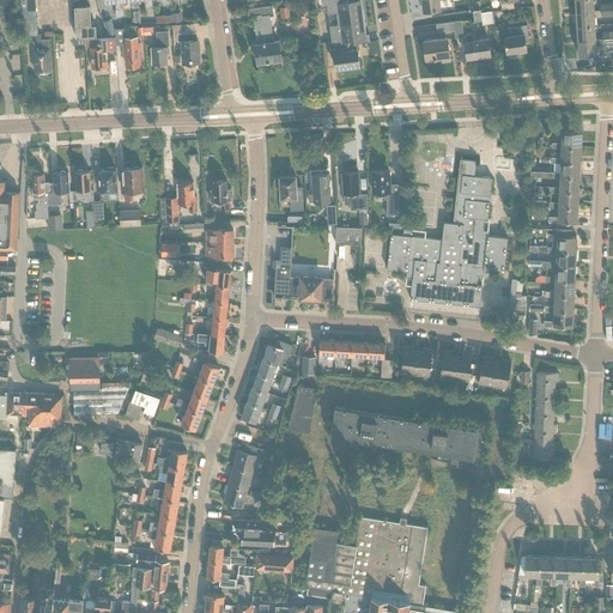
[(41,38),(40,34),(37,34),(35,0),(23,0),(25,41),(34,41),(34,50),(34,64),(35,64),(36,72),(50,71),(49,62),(50,62),(49,38),(41,38)]
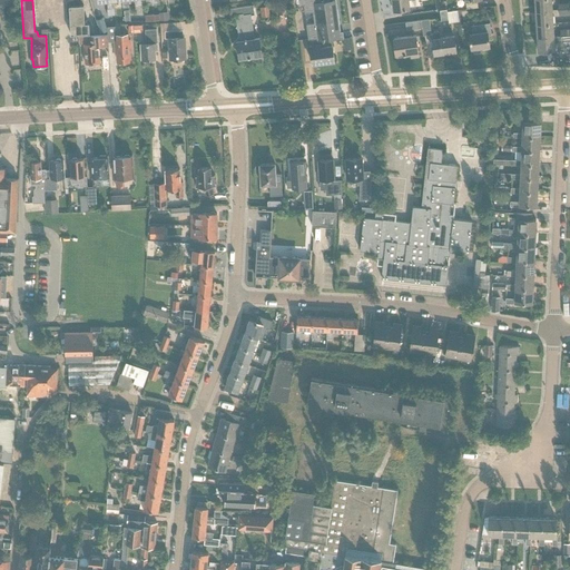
[(97,0),(98,2),(107,1),(108,15),(115,15),(112,0),(97,0)]
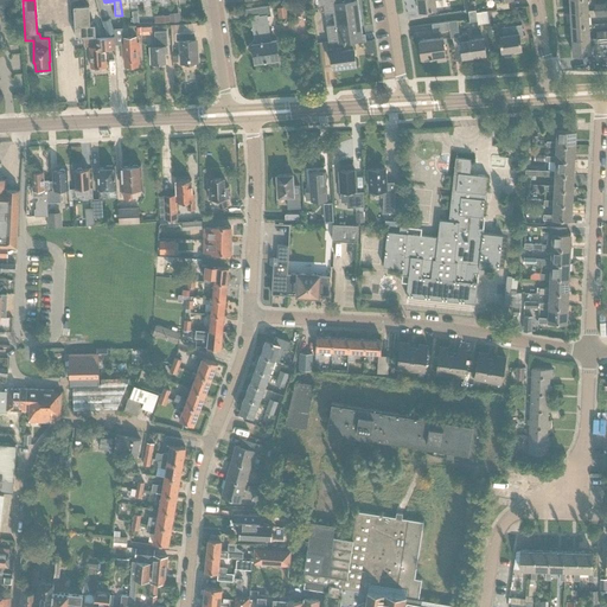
[(362,39),(362,40),(365,39),(364,27),(360,27),(356,0),(349,1),(349,0),(320,0),(321,4),(324,4),(328,42),(331,40),(339,40),(339,42),(347,40),(349,43),(352,43),(351,40),(362,39)]
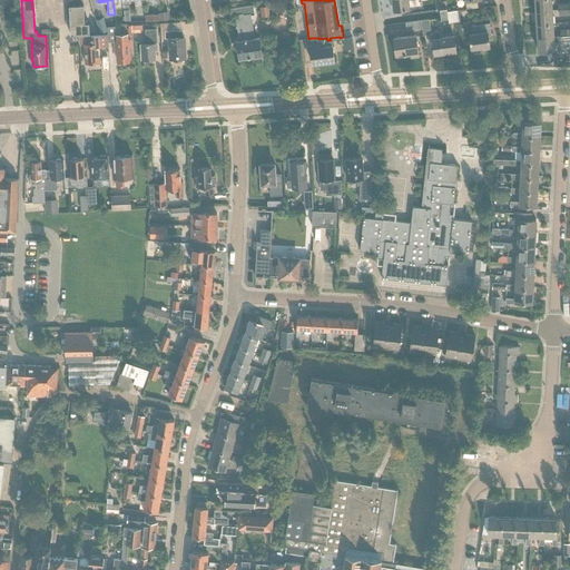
[(391,0),(393,11),(410,8),(409,0),(391,0)]
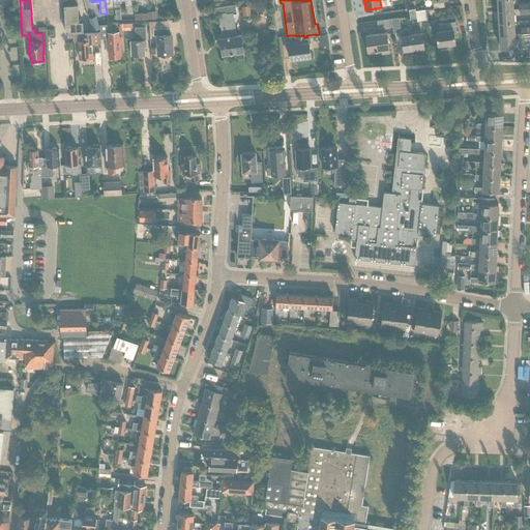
[(497,0),(498,10),(513,9),(512,0),(497,0)]
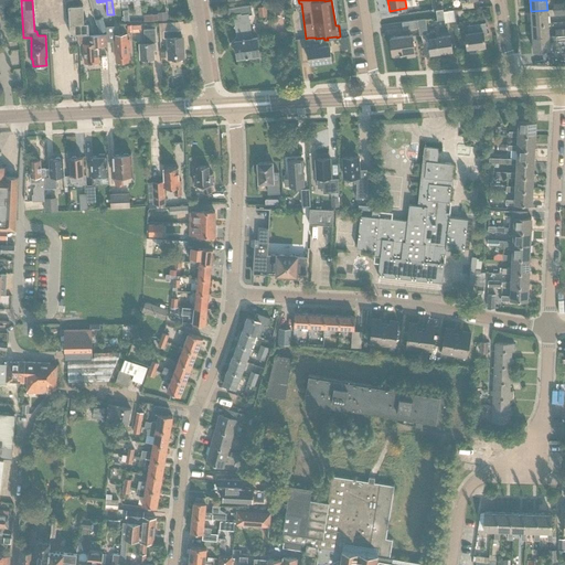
[(84,22),(83,4),(68,6),(71,34),(88,33),(88,22),(84,22)]
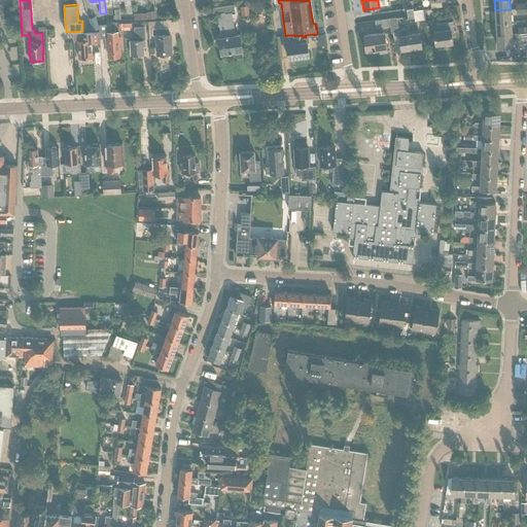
[(235,36),(232,14),(236,13),(235,4),(213,7),(214,14),(218,14),(221,38),(219,38),(221,54),(222,54),(223,55),(231,54),(230,53),(242,50),(240,35),(235,36)]
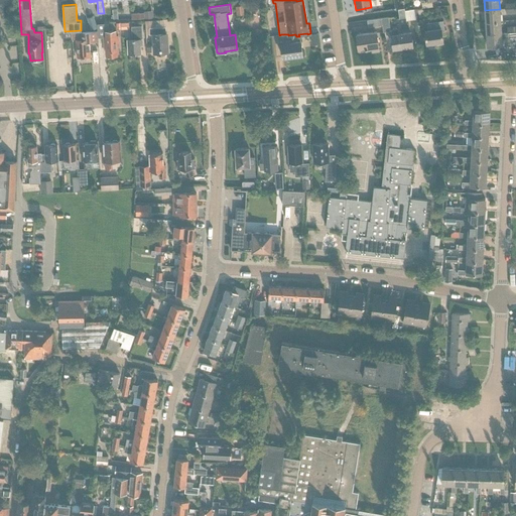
[(85,30),(90,29),(83,6),(78,7),(85,30)]
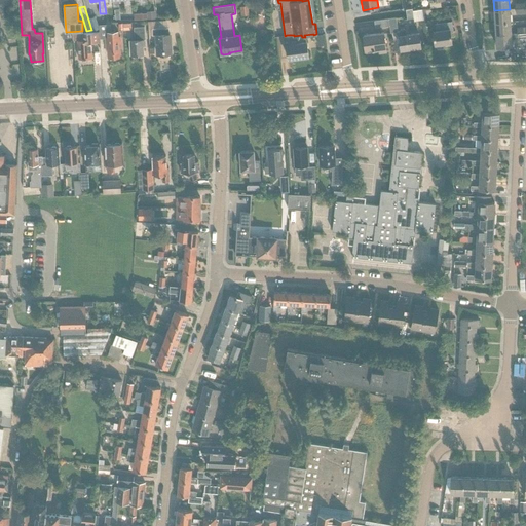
[(240,7),(241,15),(250,15),(249,6),(240,7)]
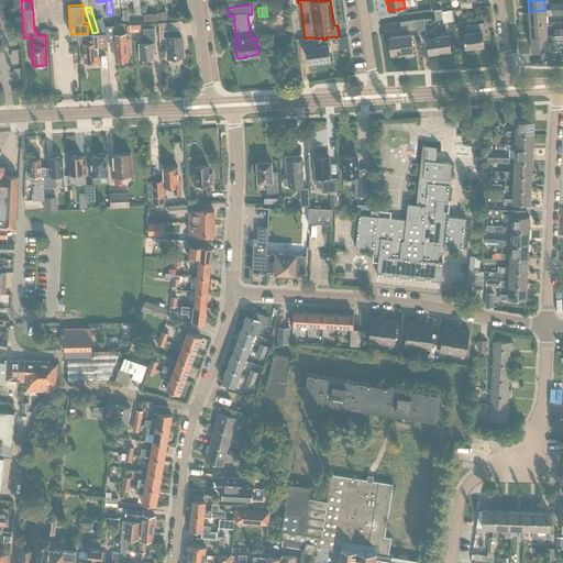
[(547,23),(545,10),(529,11),(530,24),(547,23)]
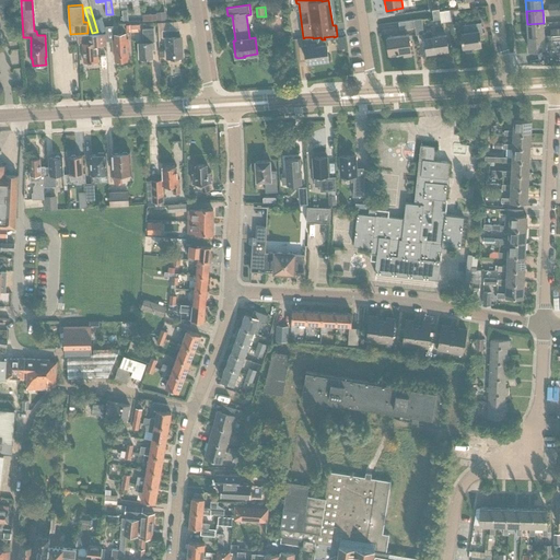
[(94,20),(98,33),(105,31),(102,18),(94,20)]
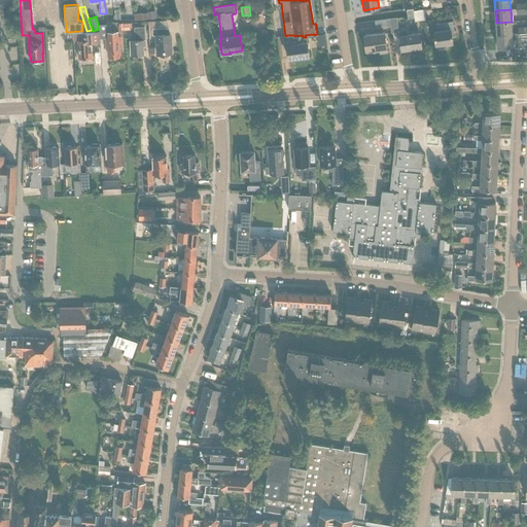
[(398,32),(396,18),(389,19),(390,26),(391,33),(398,32)]
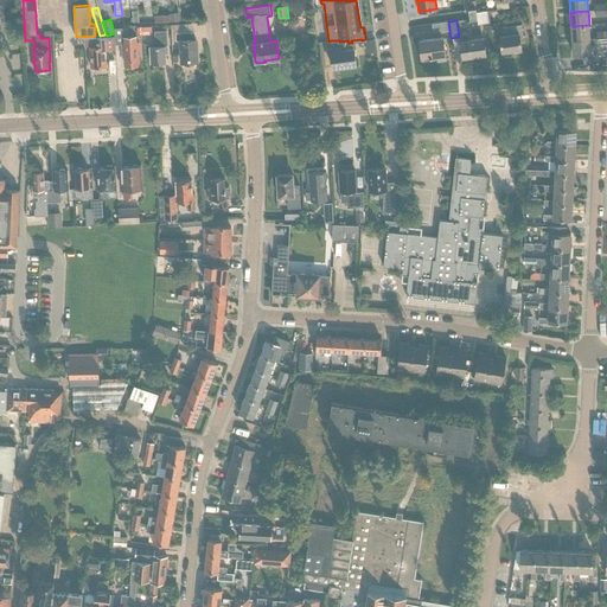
[(449,30),(448,21),(432,24),(433,32),(449,30)]
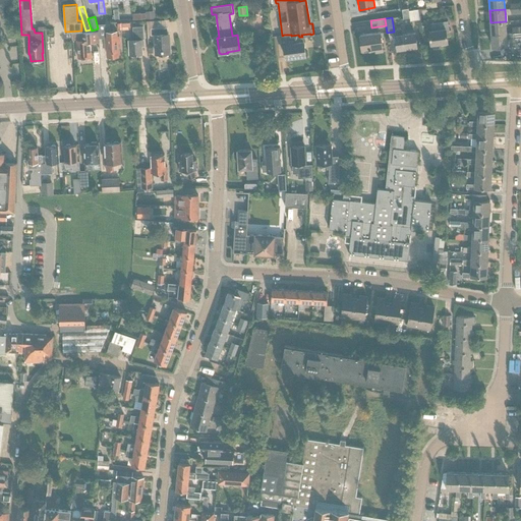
[(430,23),(431,31),(428,31),(430,45),(448,42),(446,32),(449,31),(448,20),(430,23)]
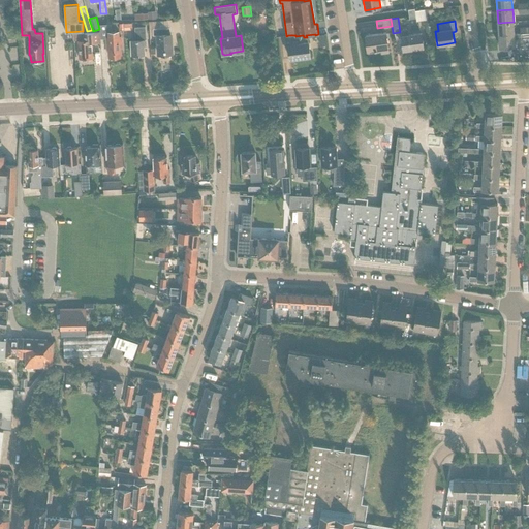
[(514,33),(514,22),(498,23),(498,34),(514,33)]
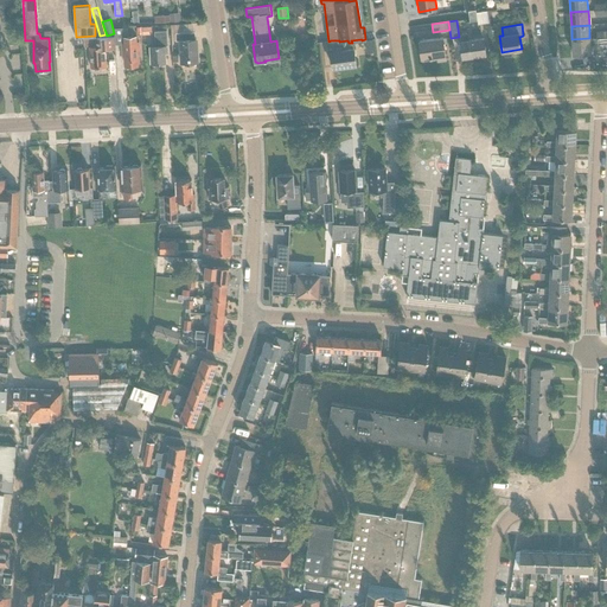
[(166,63),(165,53),(167,53),(167,45),(165,46),(165,42),(167,42),(166,31),(154,32),(155,46),(149,46),(151,64),(166,63)]
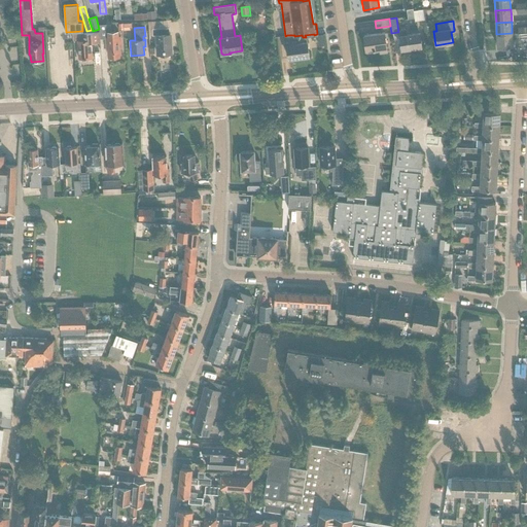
[(170,34),(169,28),(152,29),(153,35),(156,35),(157,55),(171,54),(170,34)]
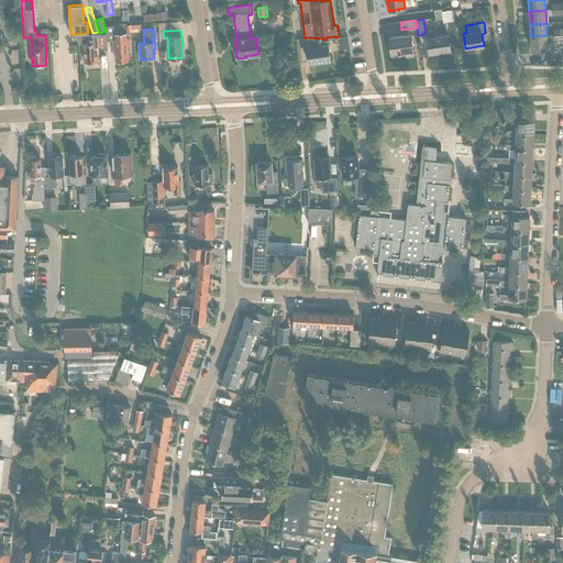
[(432,31),(429,31),(427,33),(428,37),(427,39),(429,53),(450,51),(448,35),(434,37),(434,32),(432,31)]
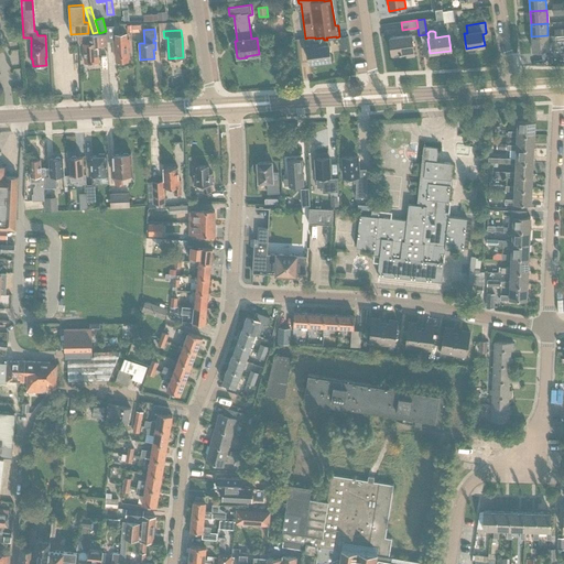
[(106,34),(88,35),(88,39),(86,39),(86,43),(84,43),(85,63),(98,62),(97,45),(106,45),(106,34)]
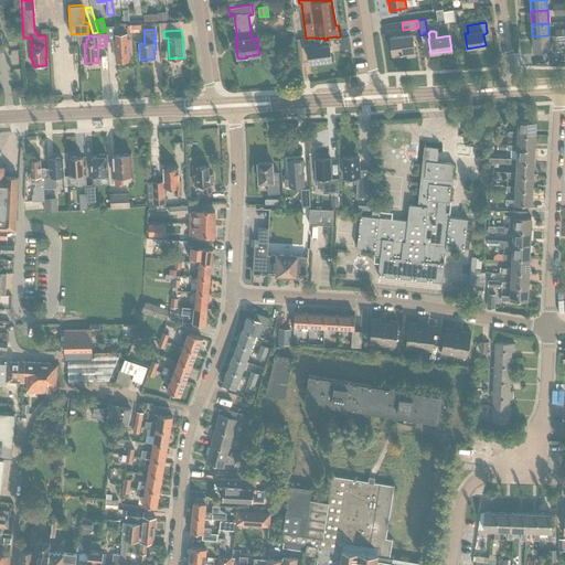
[(126,39),(126,34),(115,34),(116,40),(114,40),(114,53),(116,53),(116,61),(129,61),(129,52),(130,51),(129,39),(126,39)]
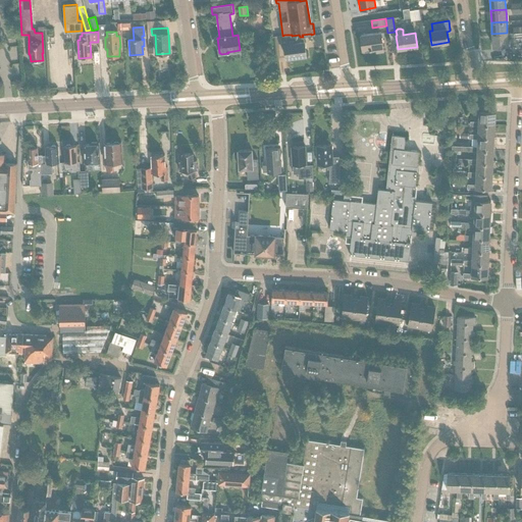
[(360,35),(362,50),(376,48),(376,51),(383,50),(380,32),(360,35)]
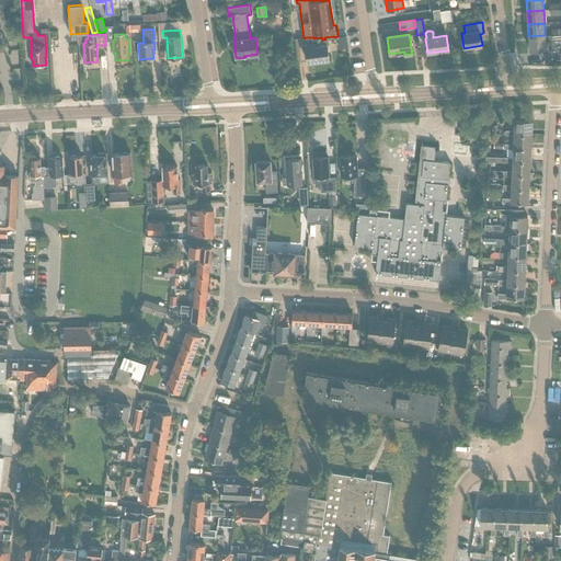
[(545,35),(528,36),(529,49),(546,48),(546,42),(551,42),(551,41),(551,35),(545,35)]
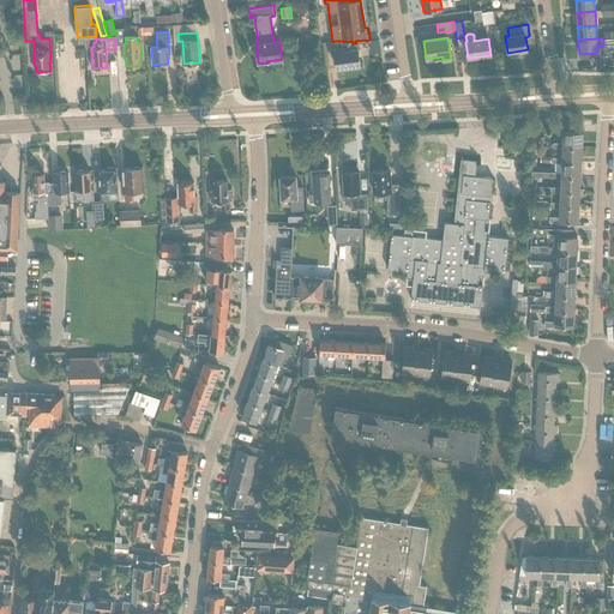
[(378,40),(369,41),(372,54),(380,53),(378,40)]
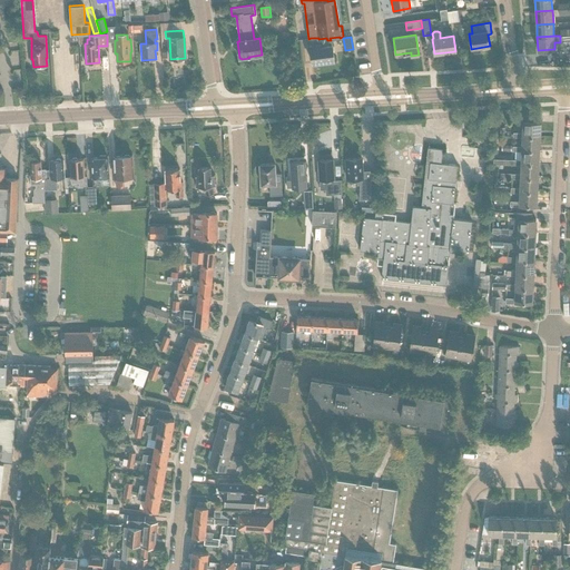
[(313,64),(334,60),(333,46),(331,46),(331,40),(327,40),(326,38),(318,39),(318,38),(311,38),(312,45),(310,46),(313,64)]
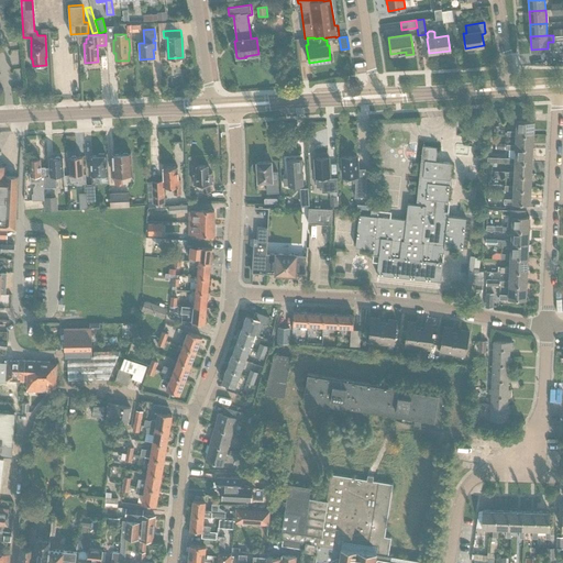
[(516,134),(533,135),(533,121),(517,120),(516,131),(507,131),(507,136),(516,136),(516,134)]
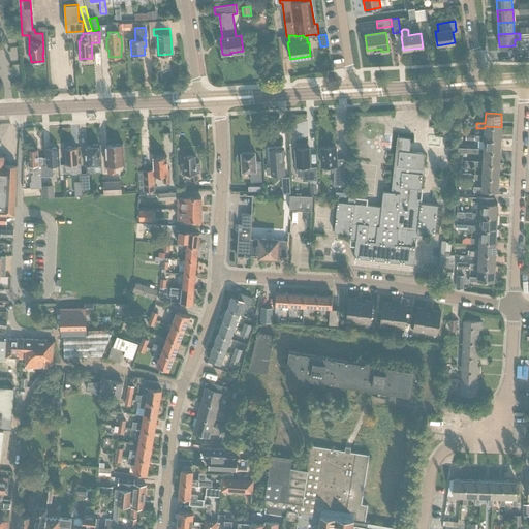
[(485,128),(485,136),(475,135),(475,141),(484,141),(485,141),(485,138),(500,139),(501,127),(485,126),(485,128)]
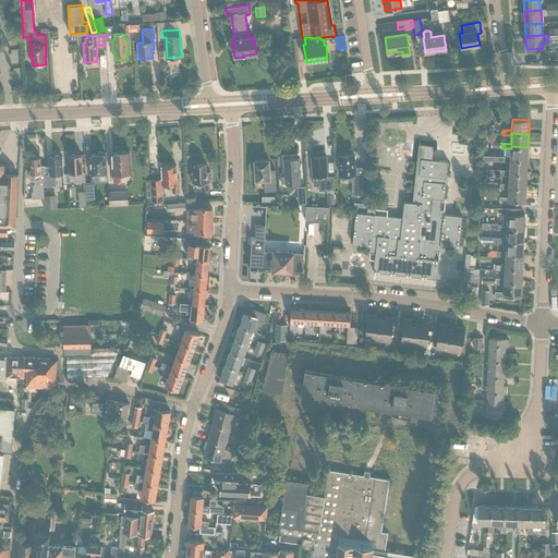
[(445,214),(445,209),(439,209),(441,198),(444,198),(448,161),(431,159),(432,154),(433,155),(433,146),(419,145),(414,195),(419,196),(417,203),(404,202),(402,217),(374,215),(374,214),(375,208),(367,207),(366,214),(355,213),(352,244),(371,246),(370,253),(375,253),(373,271),(437,279),(439,261),(434,259),(435,251),(440,251),(441,246),(459,249),(462,216),(445,214)]
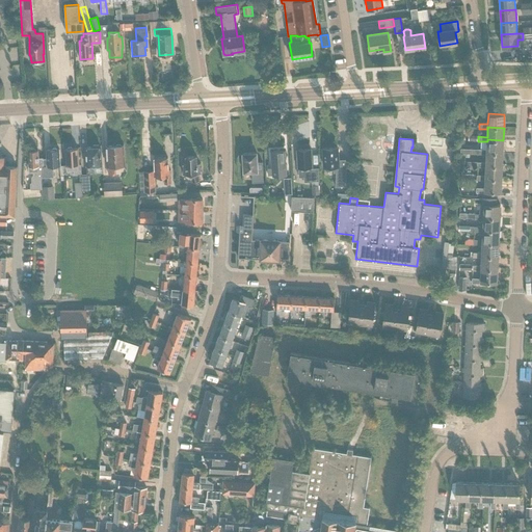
[(487,139),(487,141),(486,141),(486,150),(478,150),(478,155),(486,155),(486,153),(503,153),(503,140),(487,139)]
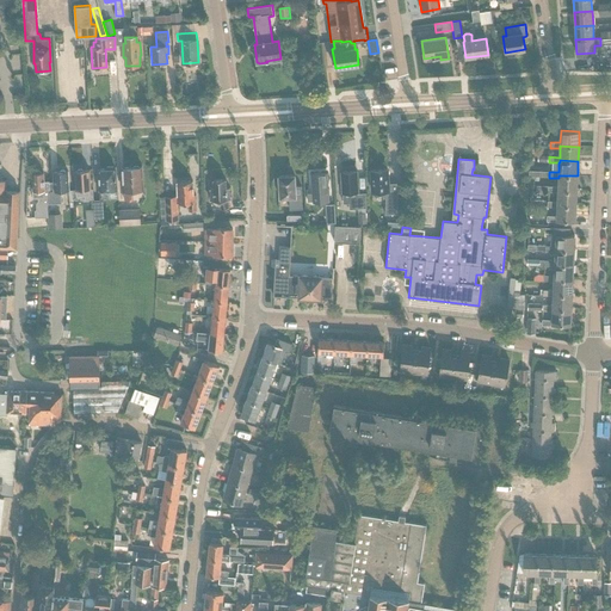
[(122,167),(123,201),(133,201),(131,190),(142,189),(142,167),(122,167)]
